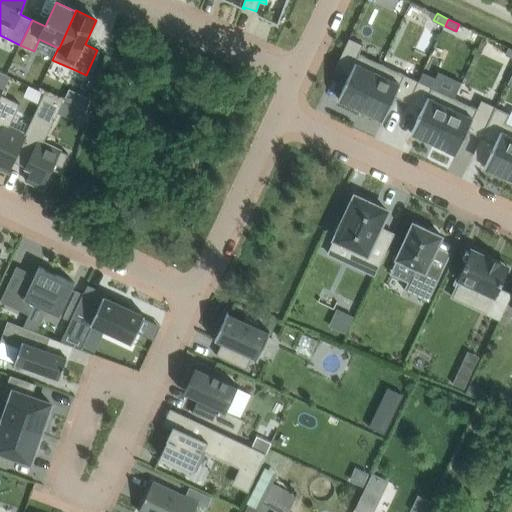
[(350,38),(336,68),(350,75),(338,99),(361,109),(378,73),(382,64),(360,54),(364,45),(350,38)]
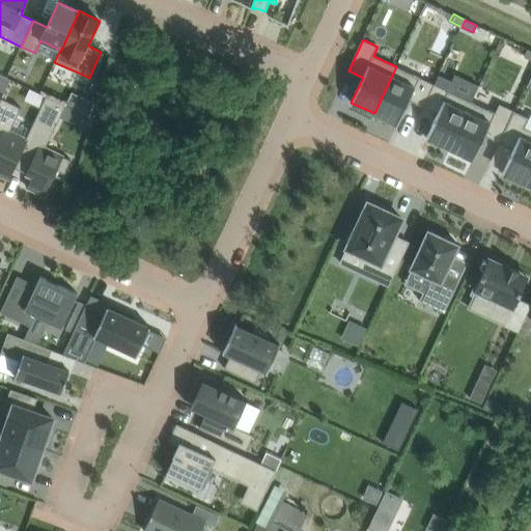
[(392,76),(374,113),(398,124),(410,100),(424,107),(435,84),(420,78),(396,66),(392,76)]
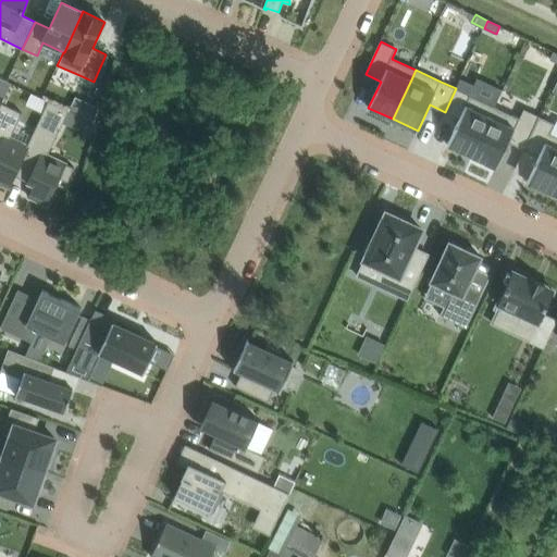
[(456,88),(445,112),(459,119),(447,145),(472,156),(491,116),(495,107),(471,96),(456,88)]
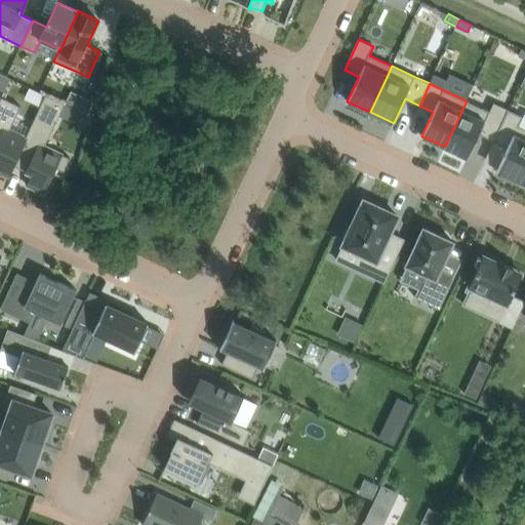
[(28,137),(15,166),(33,174),(27,186),(45,194),(55,172),(63,175),(71,158),(45,146),(66,104),(46,94),(27,137),(28,137)]
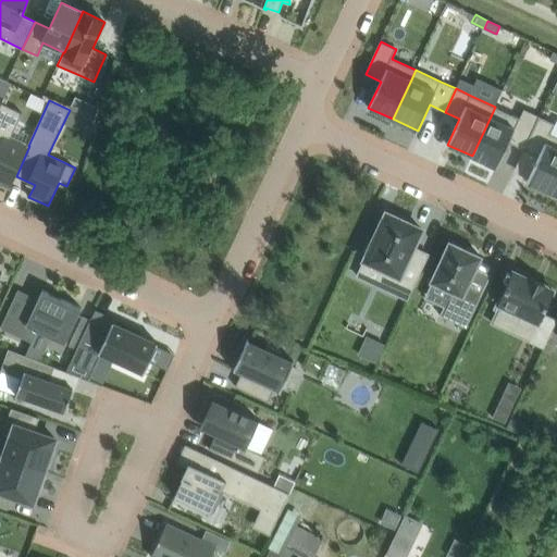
[(0,183),(11,188),(16,176),(29,146),(28,146),(11,137),(22,113),(2,103),(0,107),(0,183)]
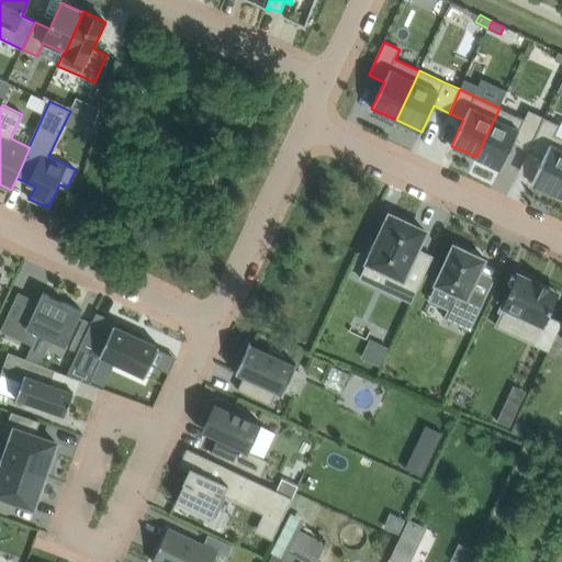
[(100,109),(93,105),(87,119),(91,121),(96,123),(100,109)]
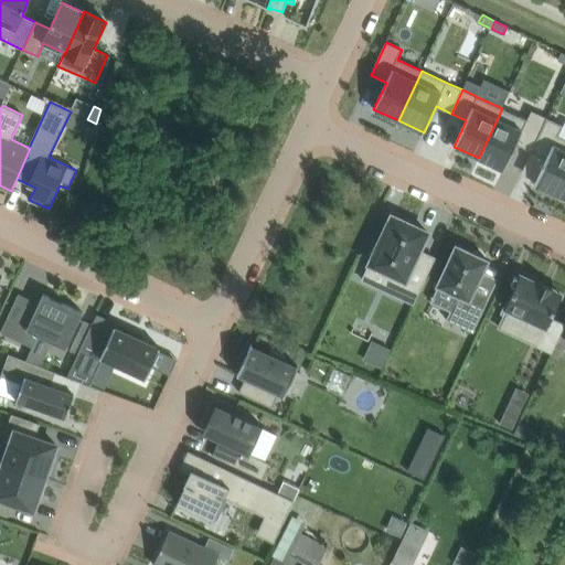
[(498,118),(479,158),(504,170),(516,144),(532,151),(547,117),(532,110),(528,120),(502,108),(498,118)]
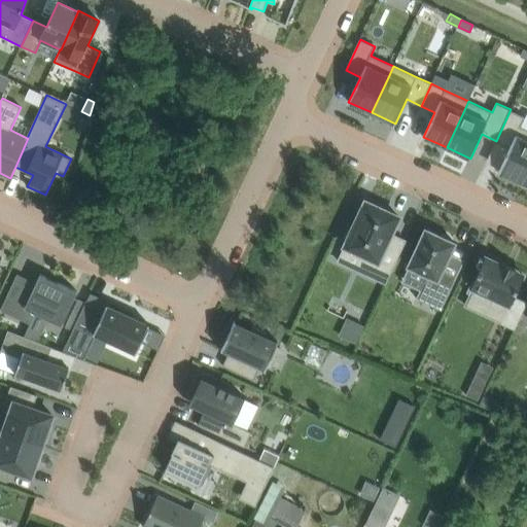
[(511,109),(496,141),(510,147),(498,172),(522,183),(526,171),(526,128),(521,126),(526,116),(511,109)]
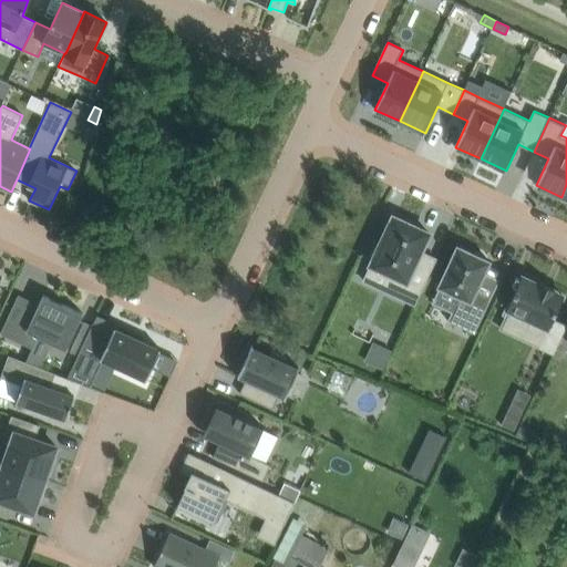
[(96,124),(92,122),(85,135),(95,140),(99,125),(96,124)]
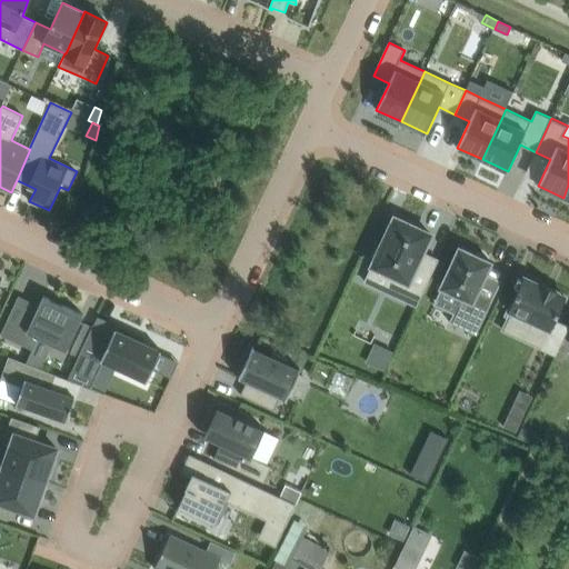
[(398,277),(390,293),(418,306),(435,269),(418,261),(423,251),(429,238),(430,236),(431,233),(428,232),(419,228),(395,217),(381,246),(377,245),(370,259),(375,261),(372,265),(372,266),(398,277)]
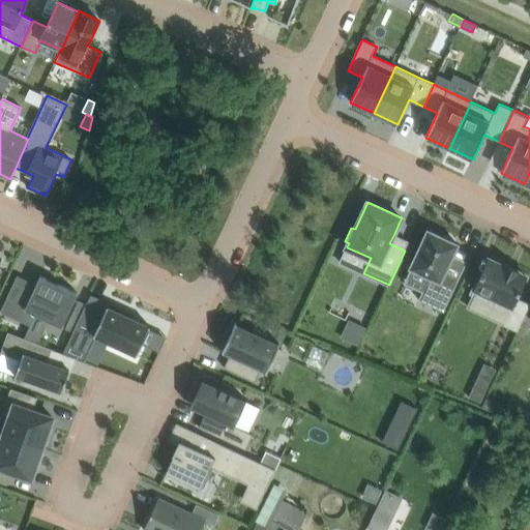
[(444,274),(453,255),(459,244),(455,242),(429,230),(411,267),(411,268),(425,274),(421,284),(425,286),(422,292),(419,299),(444,312),(459,281),(444,274)]
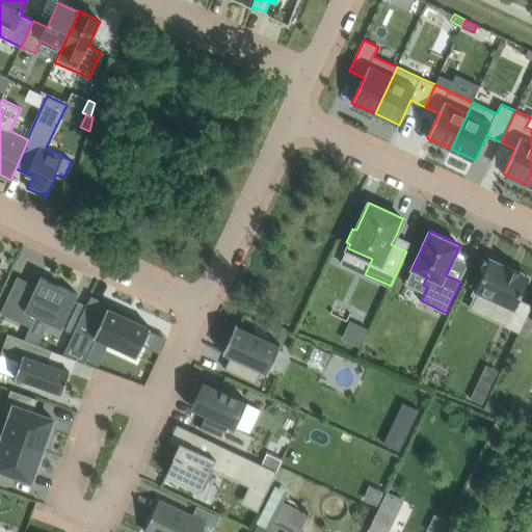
[(519,300),(529,277),(521,273),(522,271),(517,269),(516,271),(511,269),(511,267),(507,265),(506,267),(504,265),(505,262),(495,257),(493,261),(489,259),(476,289),(514,307),(506,324),(520,331),(531,307),(530,306),(519,300)]
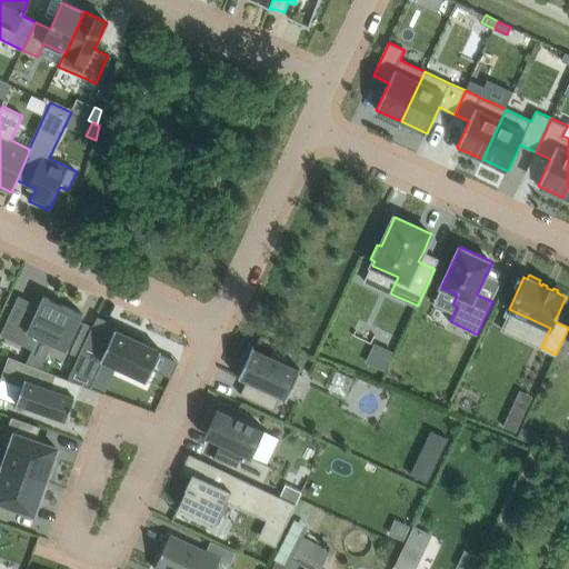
[(43,296),(40,306),(37,312),(16,302),(1,335),(33,349),(39,338),(67,351),(83,315),(43,296)]
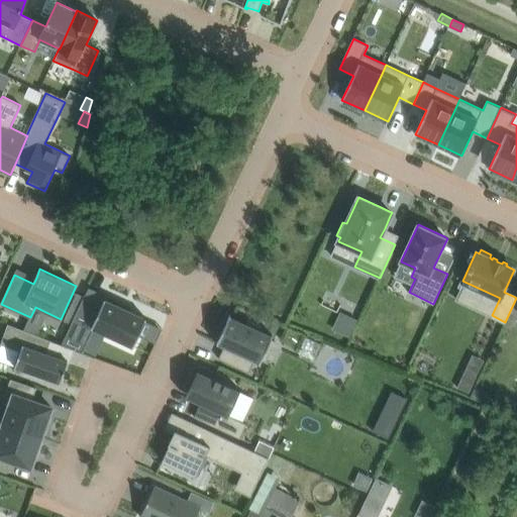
[(131,311),(120,306),(106,300),(106,299),(105,299),(103,303),(85,295),(84,299),(74,318),(72,324),(62,343),(81,351),(93,327),(132,345),(132,346),(133,346),(146,318),(145,318),(130,311),(131,311)]
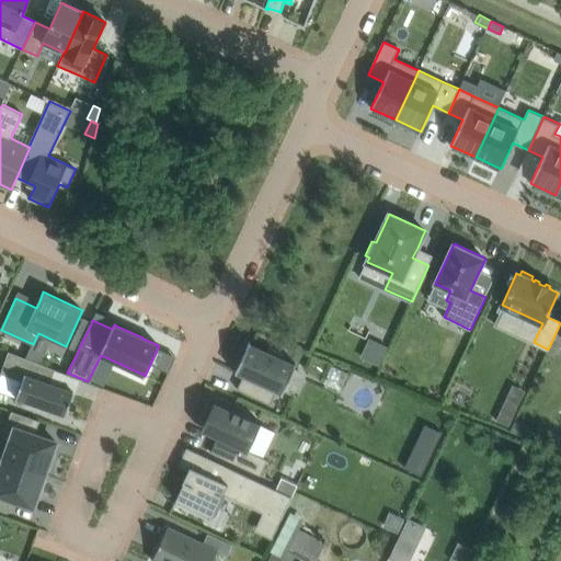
[(80,345),(91,324),(83,320),(70,348),(78,352),(80,345)]
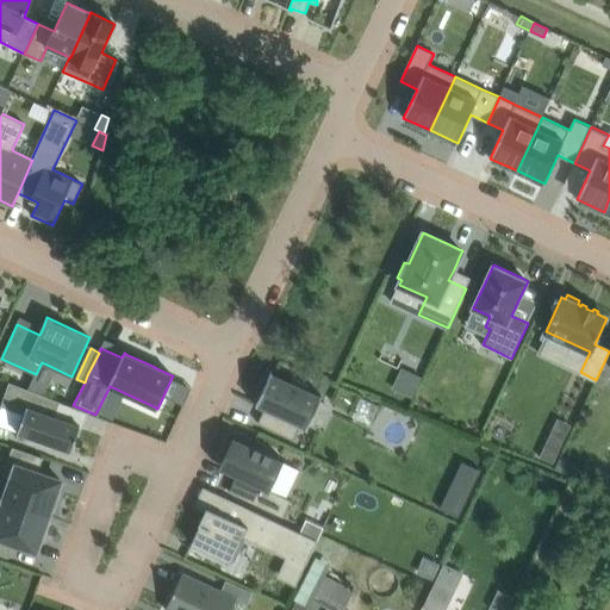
[(392,388),(412,398),(422,377),(402,367),(392,388)]
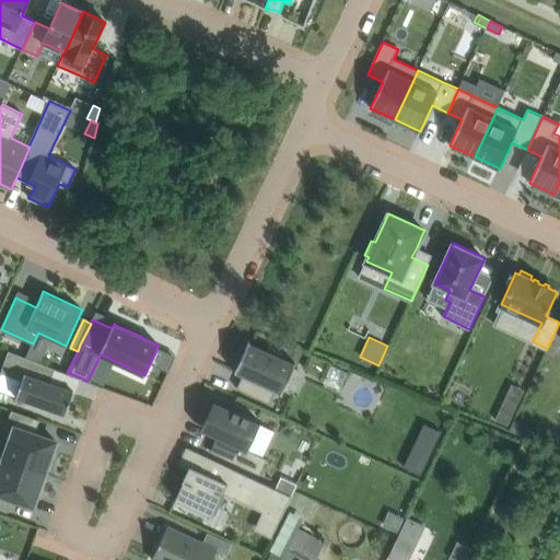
[(236,372),(236,371),(244,374),(237,388),(269,404),(276,389),(281,392),(280,393),(282,394),(283,389),(288,392),(299,369),(294,366),(295,363),(294,362),(294,363),(282,358),(283,353),(269,346),(267,350),(249,342),(251,342),(249,341),(235,372),(236,372)]
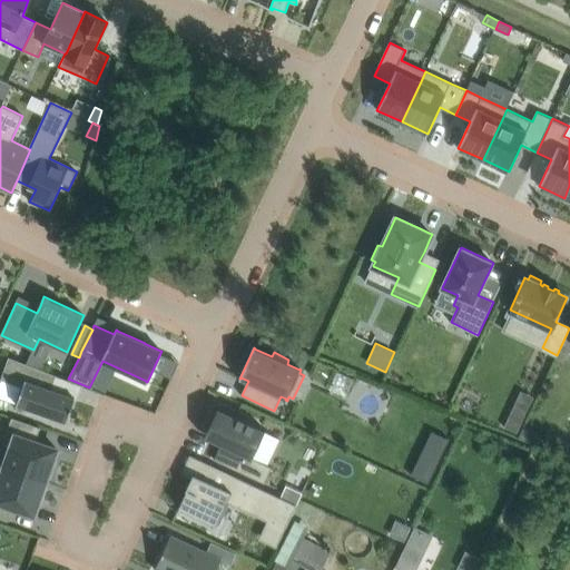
[(56,375),(8,357),(1,380),(22,387),(17,404),(32,410),(30,413),(48,420),(49,415),(67,421),(76,397),(51,389),(56,375)]
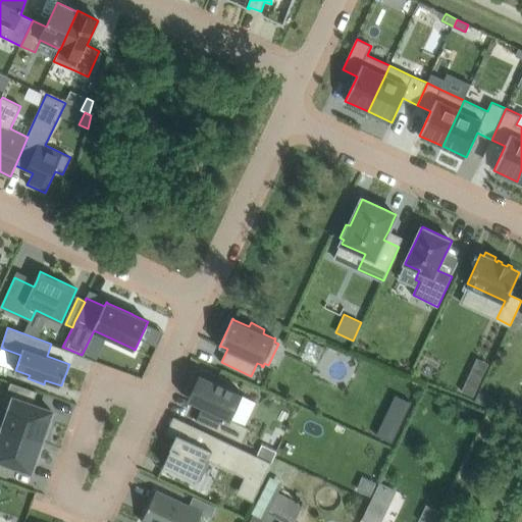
[(200,373),(190,395),(191,396),(205,402),(203,407),(197,421),(243,442),(250,427),(246,426),(257,402),(242,396),(243,394),(200,373)]
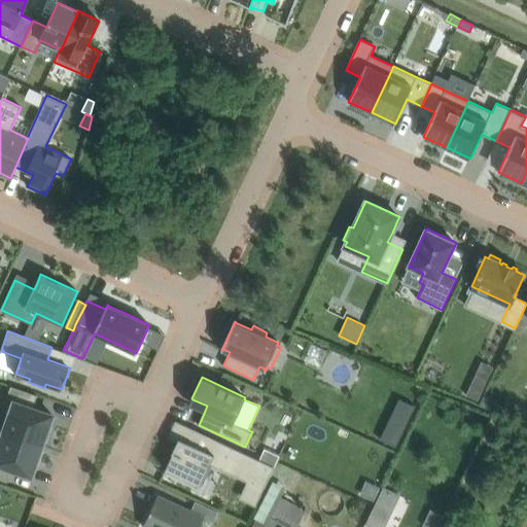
[(471,383),(466,394),(479,400),(484,389),(471,383)]
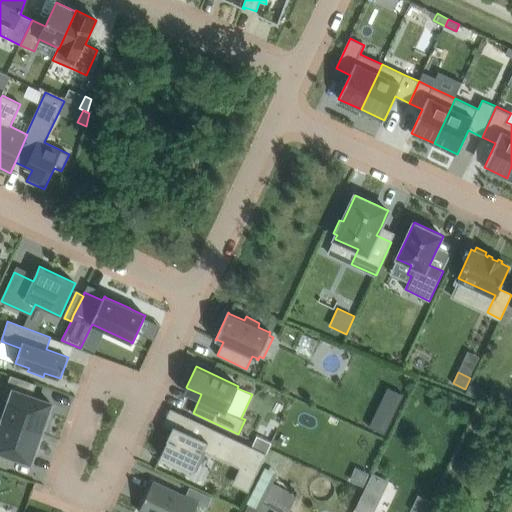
[(10,401),(3,419),(41,433),(43,428),(46,429),(52,413),(48,412),(51,403),(32,396),(36,384),(11,375),(2,398),(10,401)]
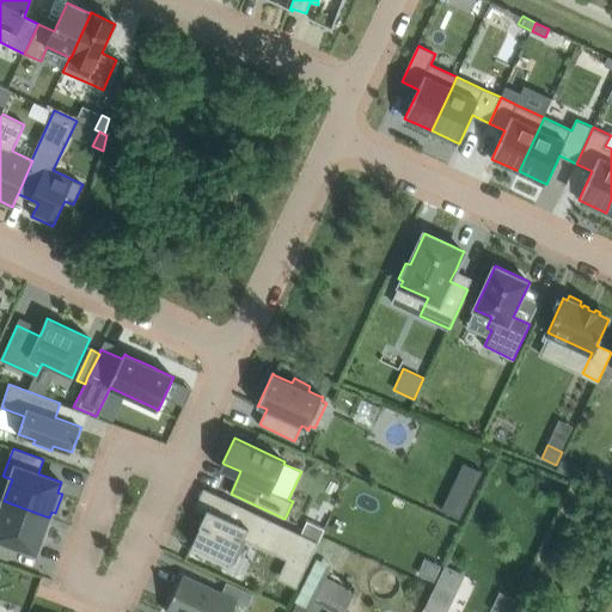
[(557,470),(576,478),(581,465),(563,458),(557,470)]
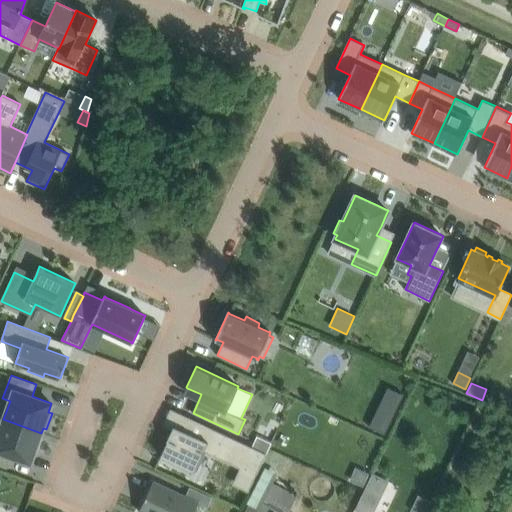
[(385,434),(394,416),(380,410),(372,427),(385,434)]
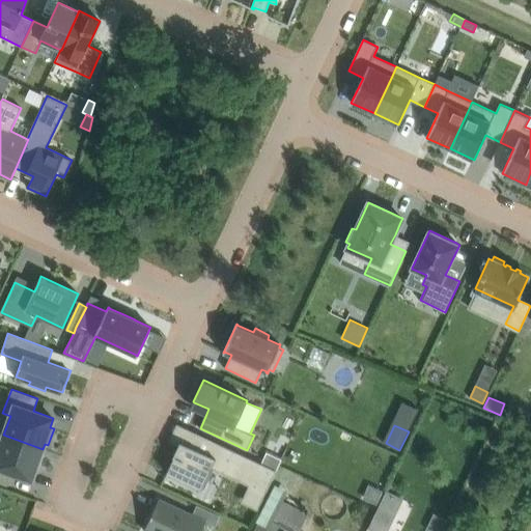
[(3,435),(0,434),(0,482),(7,485),(11,472),(32,479),(35,471),(38,472),(45,454),(42,453),(43,449),(3,435)]
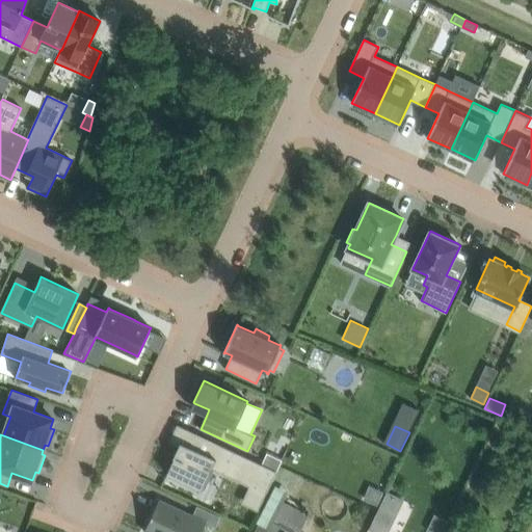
[(182,443),(167,474),(202,490),(213,467),(267,491),(277,471),(262,463),(197,434),(191,447),(182,443)]
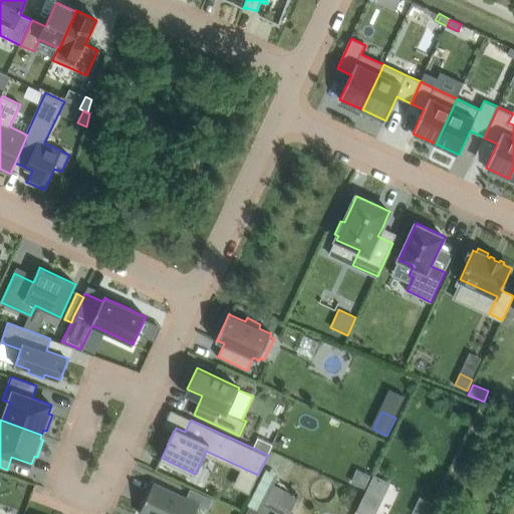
[(258,438),(253,448),(268,455),(273,445),(258,438)]
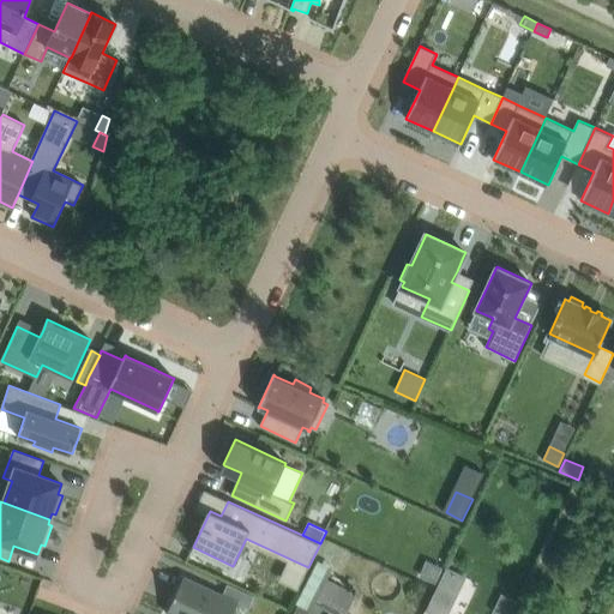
[(428,563),(422,575),(434,581),(440,569),(428,563)]
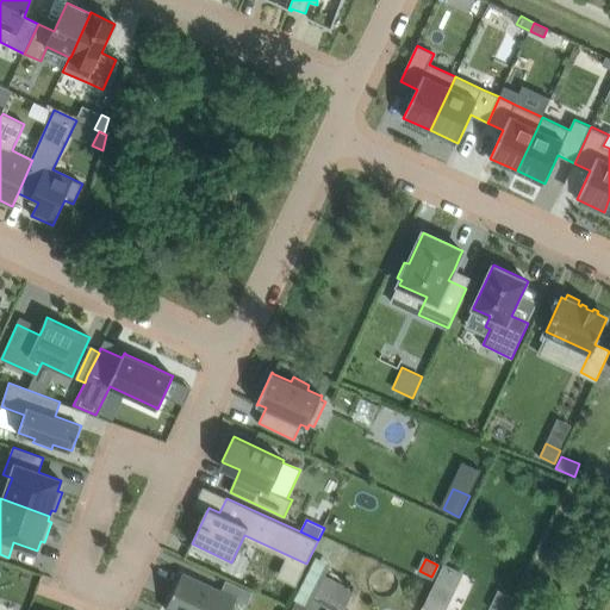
[(311,597),(323,574),(312,568),(300,592),(311,597)]
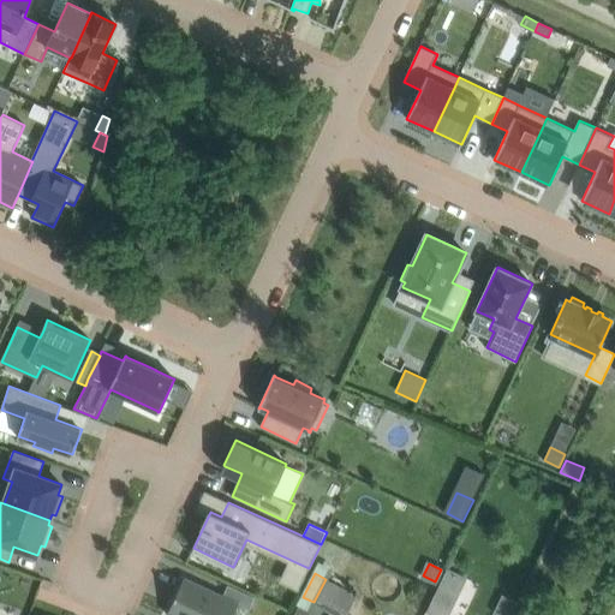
[(184,578),(167,614),(168,614),(233,614),(239,603),(250,608),(255,597),(228,585),(224,596),(184,578)]
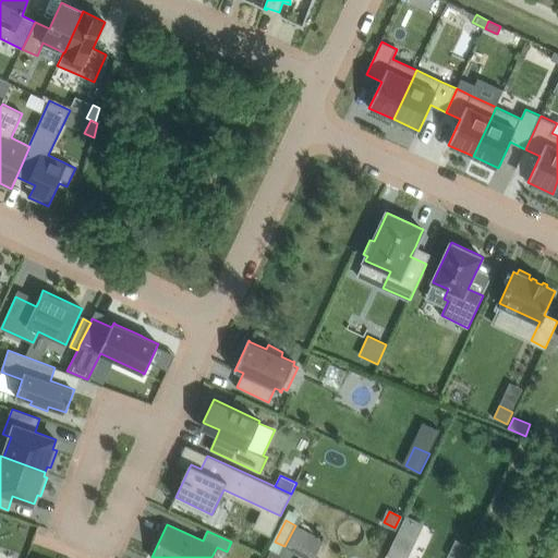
[(304,557),(314,557),(324,540),(295,525),(283,547),(304,557)]
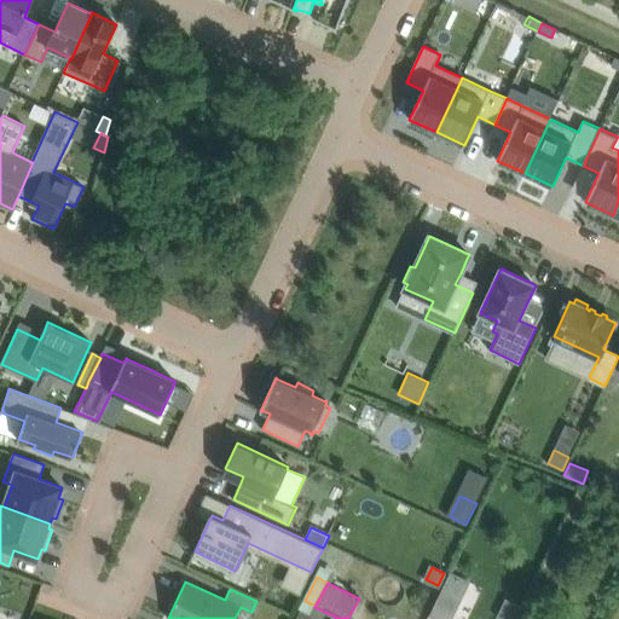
[(505,600),(498,618),(502,618),(513,618),(520,606),(505,600)]
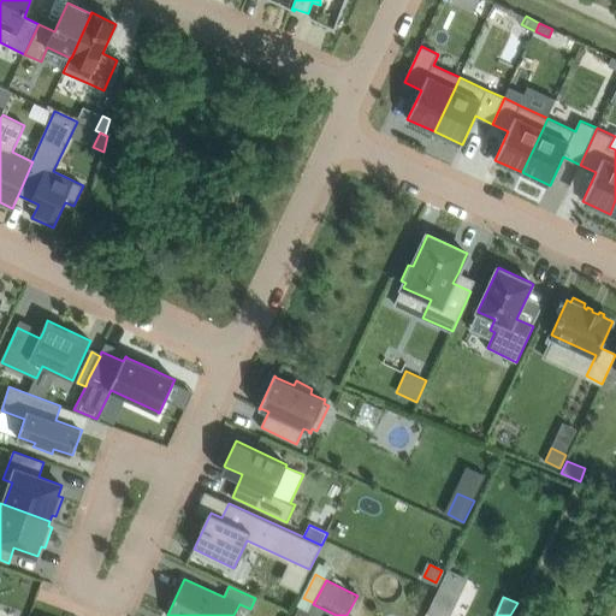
[(323,615),(295,604),(289,615),(323,615)]
